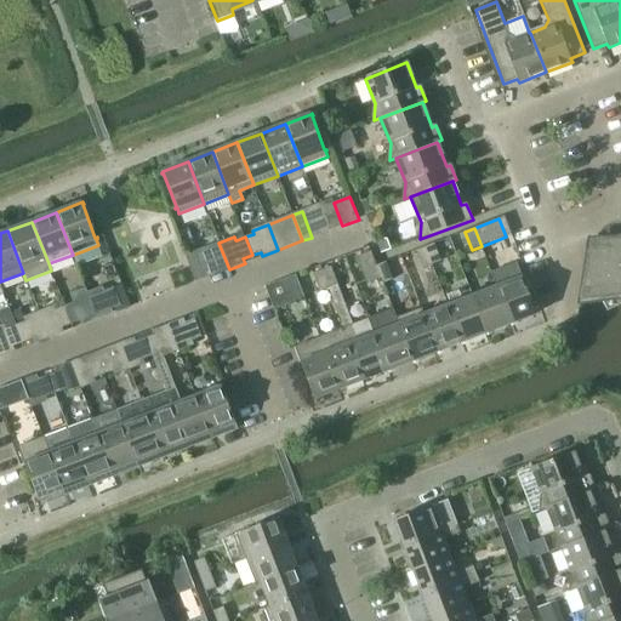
[(205,252),(195,256),(205,278),(229,269),(218,243),(204,249),(205,252)]
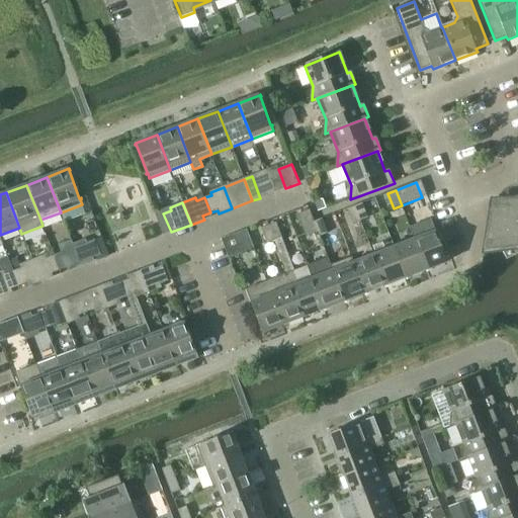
[(355,205),(360,221),(368,218),(362,203),(355,205)]
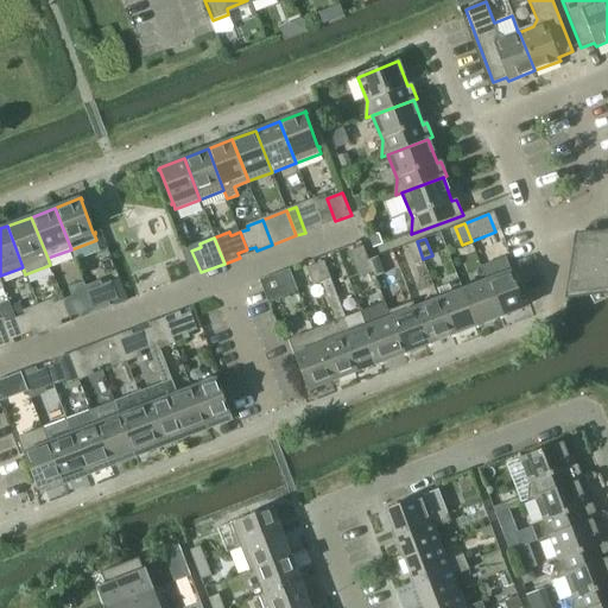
[(569,295),(569,296),(570,296),(589,293),(595,305),(607,298),(607,240),(606,242),(577,242),(577,245),(569,295)]
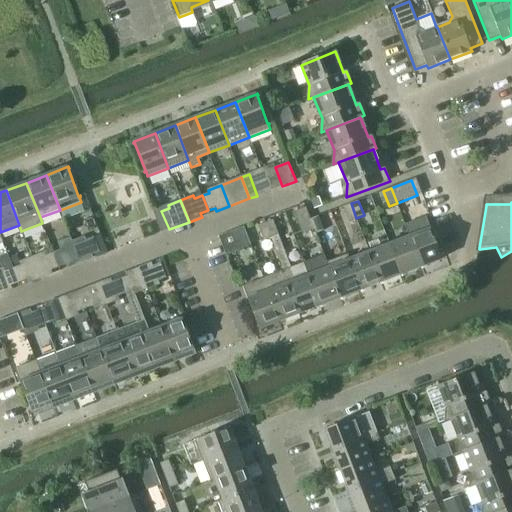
[(349,221),(356,218),(351,203),(343,206),(349,221)]
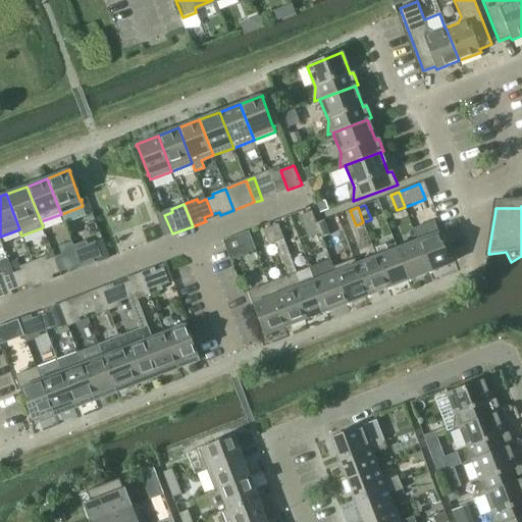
[(312,211),(301,215),(306,230),(310,240),(321,235),(318,226),(316,223),(312,211)]
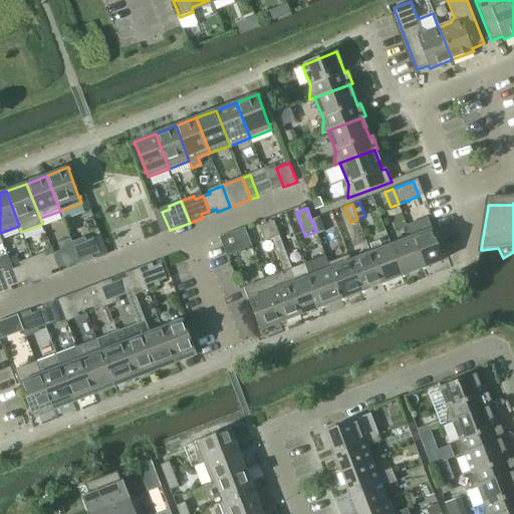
[(311,220),(313,223),(317,235),(325,232),(319,217),(311,220)]
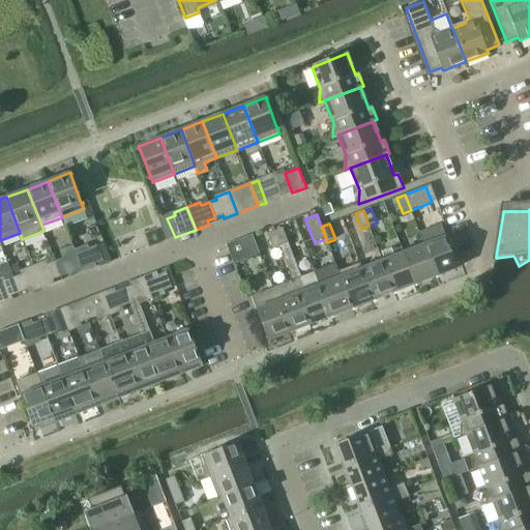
[(442,224),(420,233),(424,244),(436,276),(458,268),(459,267),(459,266),(458,266),(446,237),(447,237),(447,236),(442,224)]
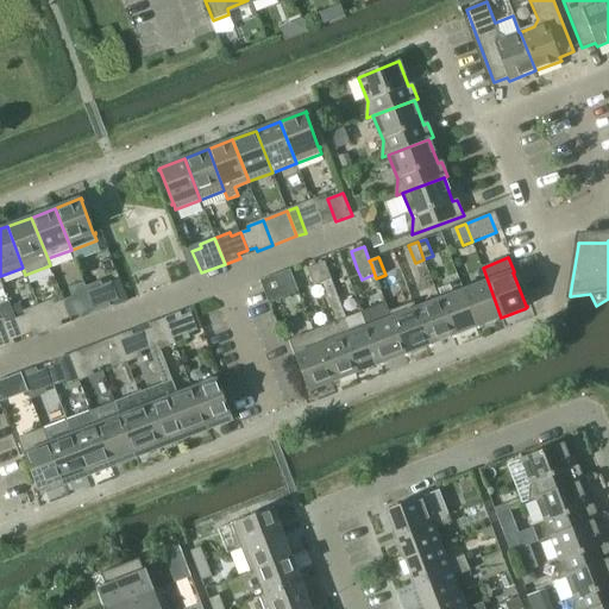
[(316,265),(322,283),(331,280),(332,280),(325,262),(316,265)]
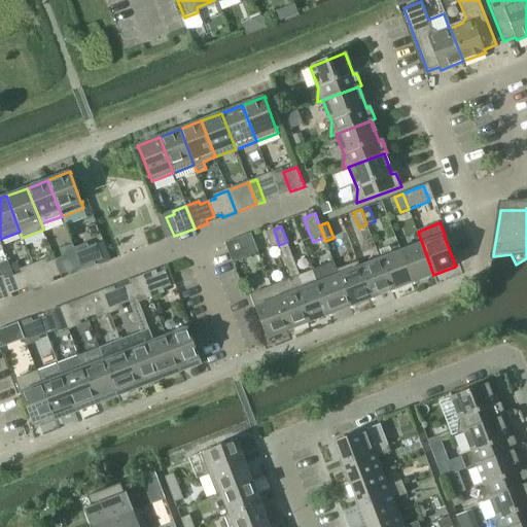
[(272,247),(279,245),(274,230),(266,232),(272,247)]
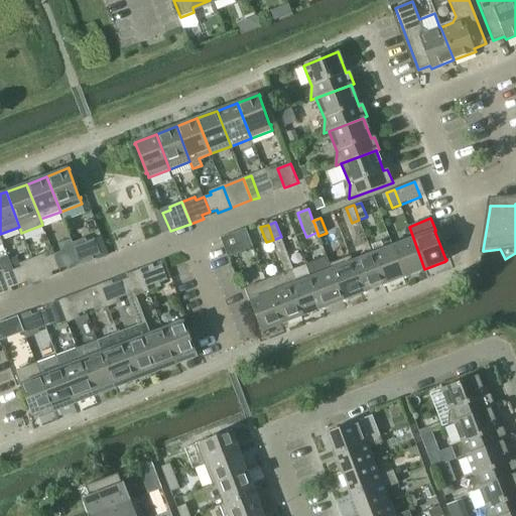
[(238,232),(245,250),(253,247),(246,229),(238,232)]
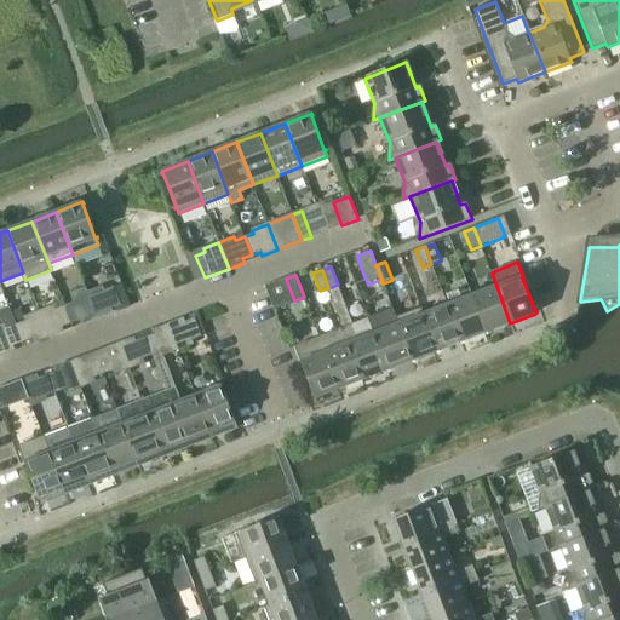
[(497,286),(472,296),(486,332),(510,323),(497,286)]
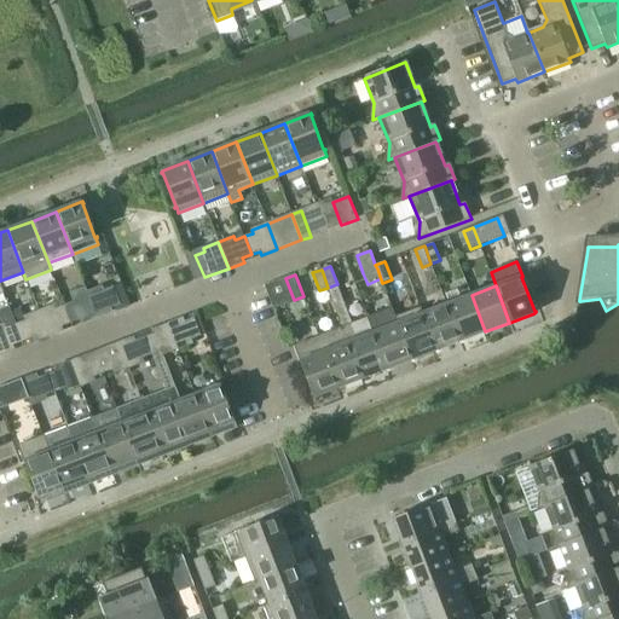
[(80,320),(96,314),(85,287),(70,293),(80,320)]
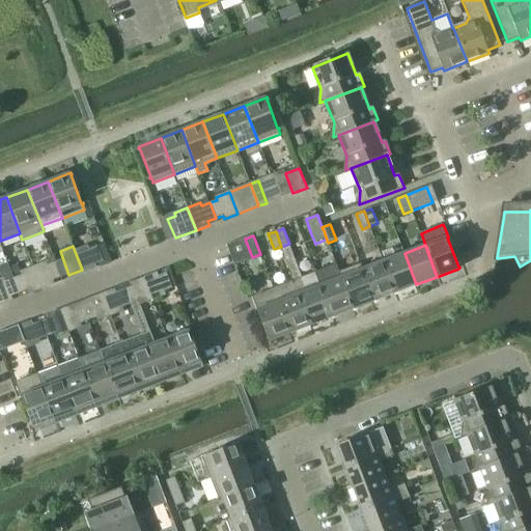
[(95,264),(103,261),(96,246),(89,249),(95,264)]
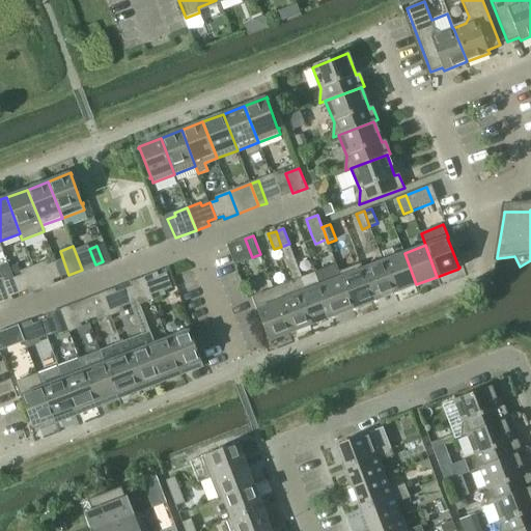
[(404,253),(383,261),(395,292),(416,284),(404,253)]
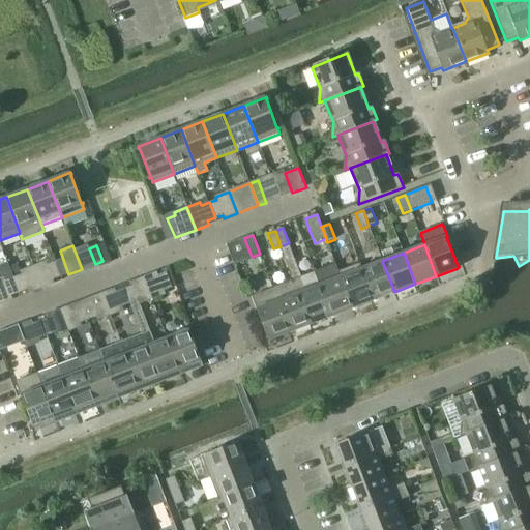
[(53,280),(61,276),(55,261),(48,264),(53,280)]
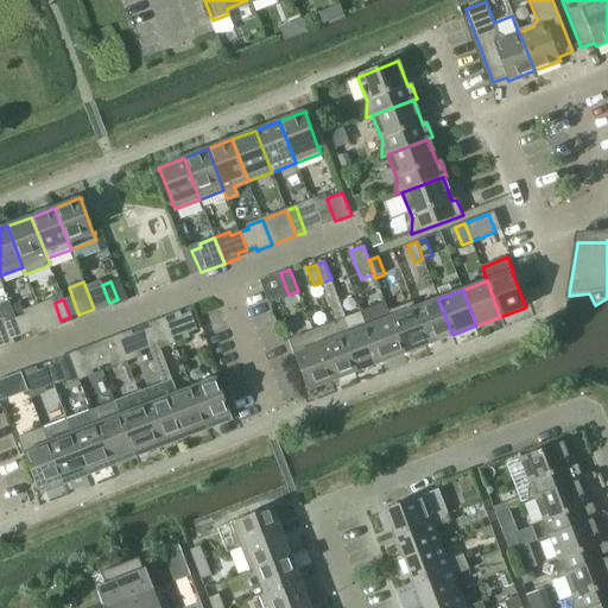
[(416,308),(415,309),(429,344),(432,343),(453,335),(438,299),(416,308)]
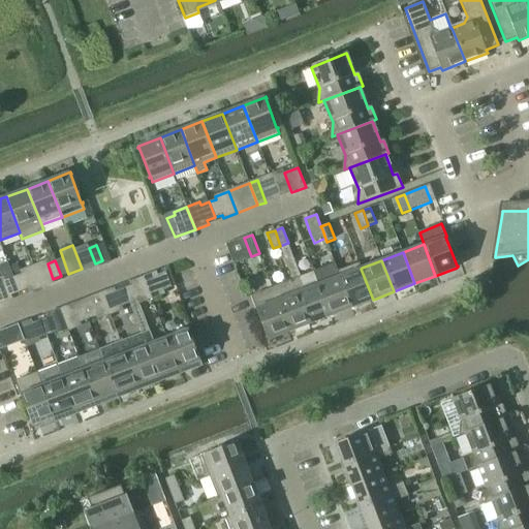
[(338,271),(338,272),(339,276),(339,277),(340,276),(352,308),(373,300),(361,269),(362,268),(360,262),(359,263),(339,272),(339,271),(338,271)]
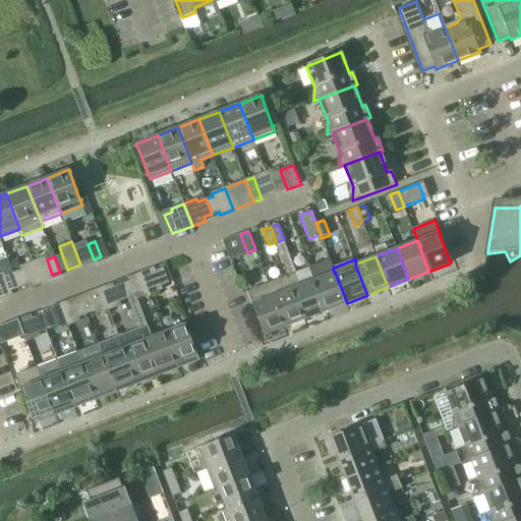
[(330,261),(309,269),(314,280),(327,310),(347,303),(335,272),(334,273),(334,272),(333,268),(330,261)]
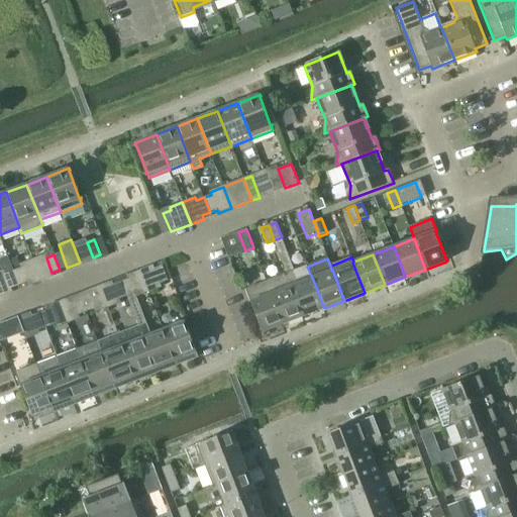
[(162,266),(154,269),(160,284),(168,281),(173,279),(166,261),(166,260),(161,262),(161,263),(162,266)]
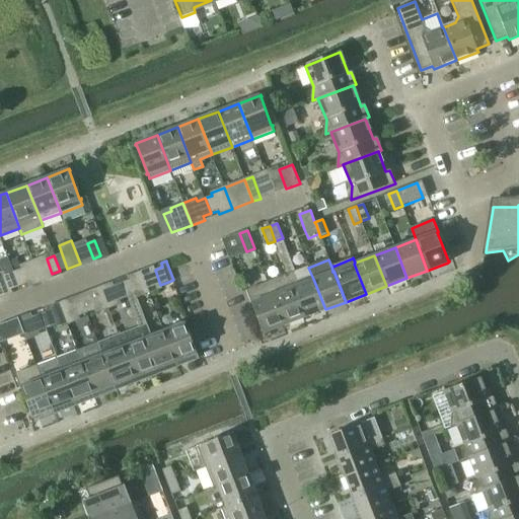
[(289,274),(288,274),(295,293),(304,317),(325,309),(313,279),(308,268),(308,267),(295,272),(289,275),(289,274)]
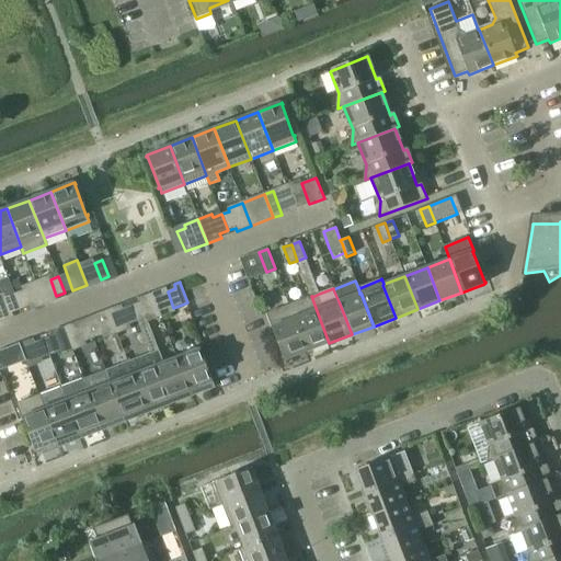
[(14,294),(21,310),(29,307),(22,290),(14,294)]
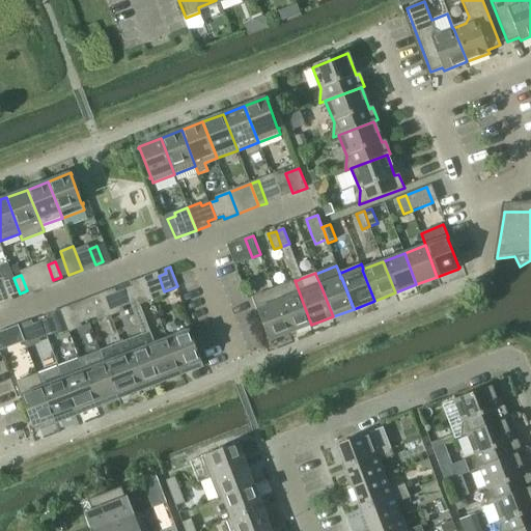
[(11,297),(20,294),(14,278),(5,281),(11,297)]
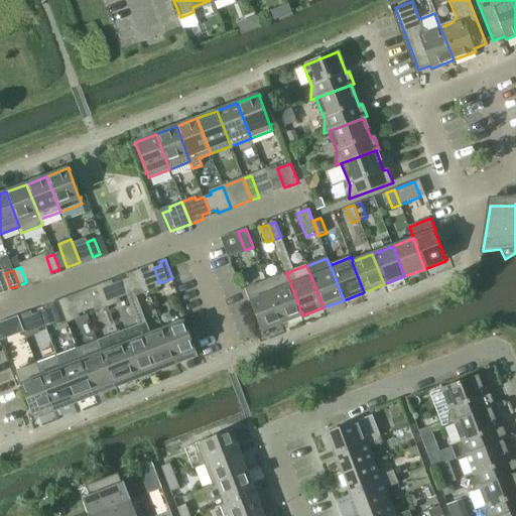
[(266,280),(270,291),(282,324),(302,315),(293,291),(286,272),(285,273),(286,273),(267,280),(266,280)]
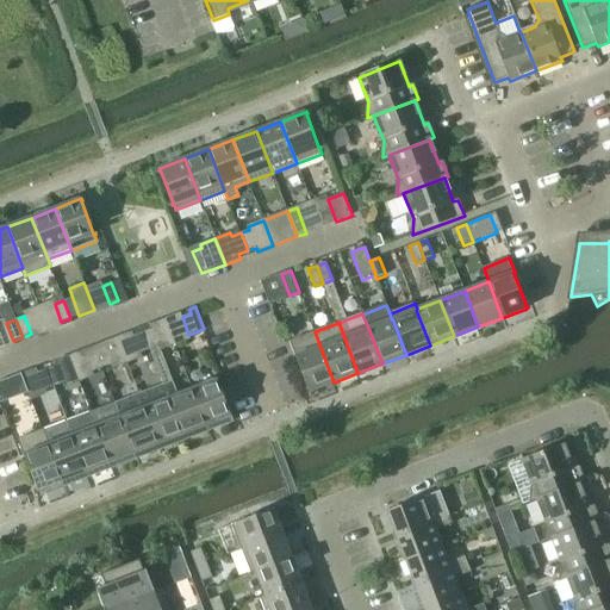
[(151,329),(143,331),(150,349),(163,385),(185,440),(209,430),(193,390),(178,396),(159,346),(157,344),(151,329)]
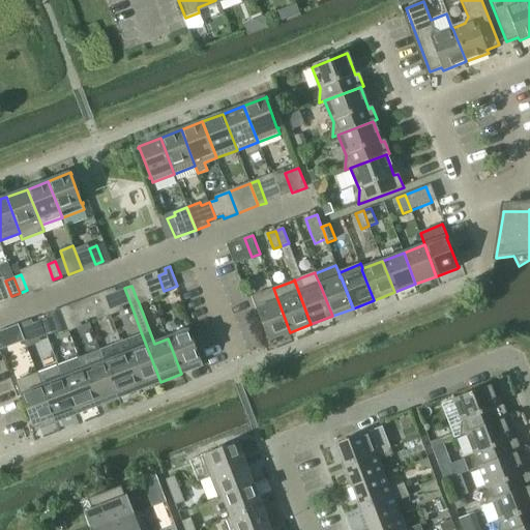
[(124,288),(116,291),(119,299),(122,306),(130,303),(124,288)]
